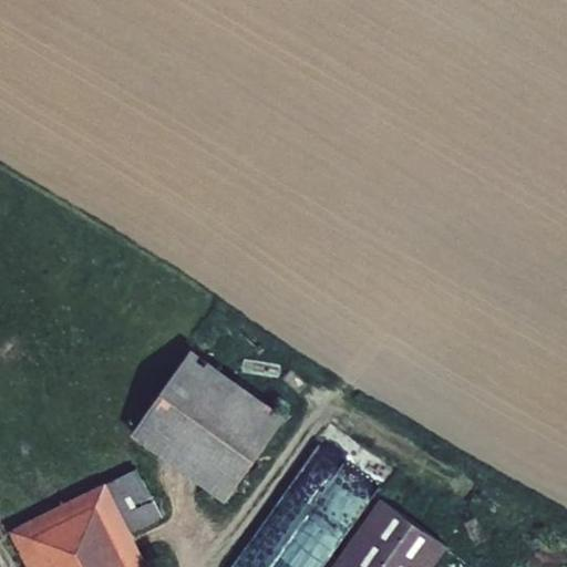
[(192,348),(132,433),(225,501),(287,415),(192,348)]
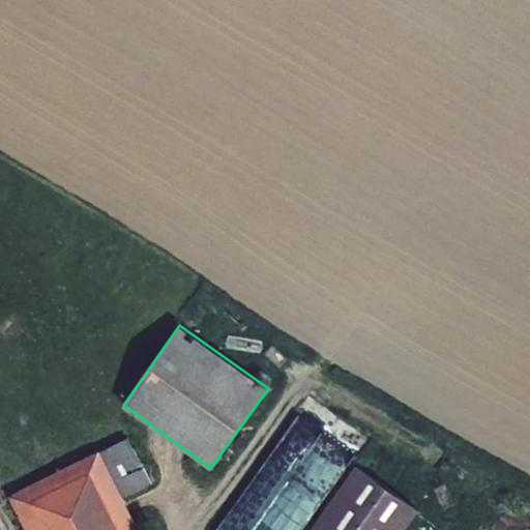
[(268,467),(285,477),(251,529),(301,529),(352,450),(299,418),(268,467)]
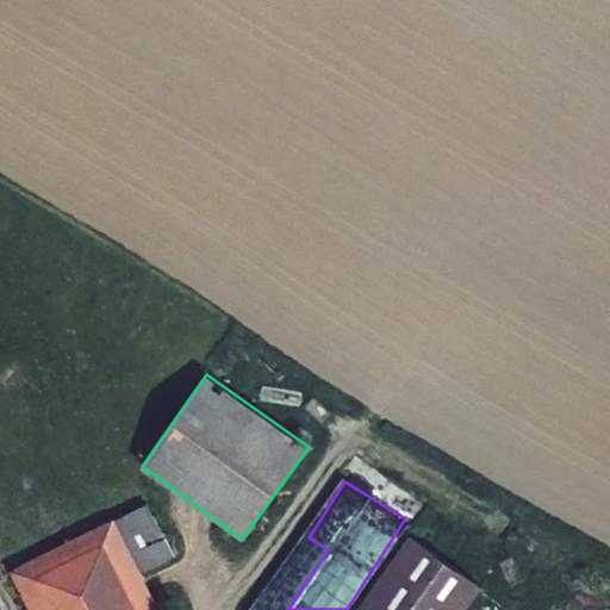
[(8,570),(29,609),(161,609),(142,573),(174,556),(147,502),(114,518),(113,517),(8,570)]
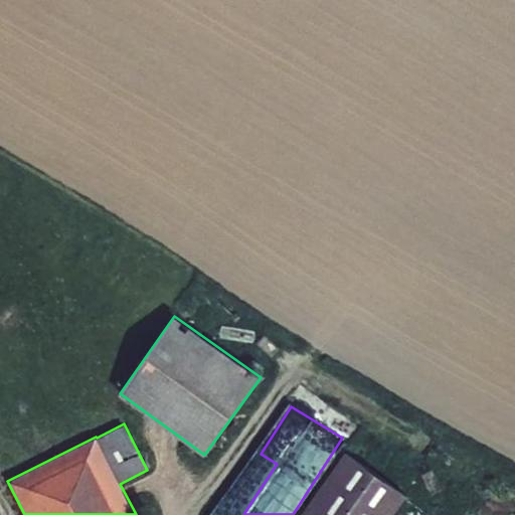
[(346,452),(299,514),(392,514),(407,496),(346,452)]
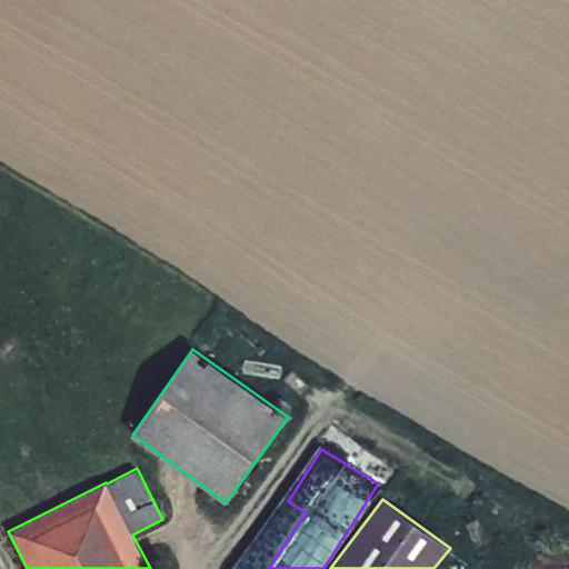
[(463,513),(461,527),(487,532),(490,519),(463,513)]
